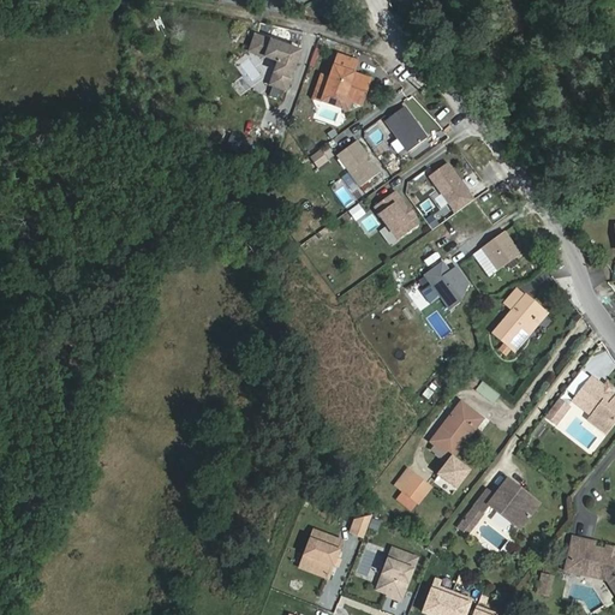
[(300,53),(256,36),(250,52),(276,61),(279,65),(270,85),(286,91),(300,53)]
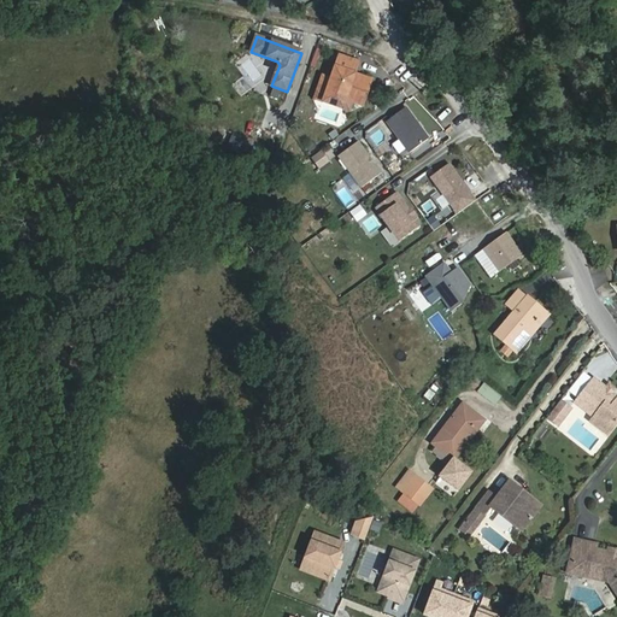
[(357,64),(338,57),(329,81),(323,97),(348,106),(350,103),(360,106),(370,82),(357,77),(356,81),(351,80),(353,76),(357,64)]
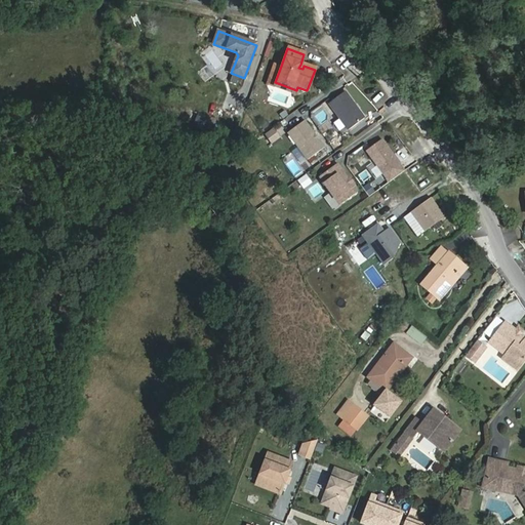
[(280,69),(273,66),(266,85),(294,95),(296,90),(275,82),(280,69)]
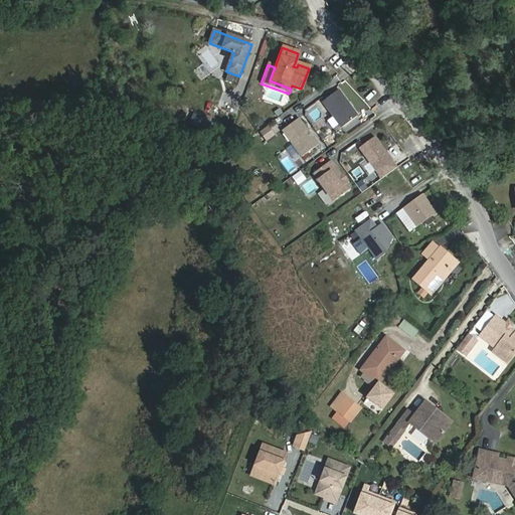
[(335,91),(319,103),(338,129),(354,116),(335,91)]
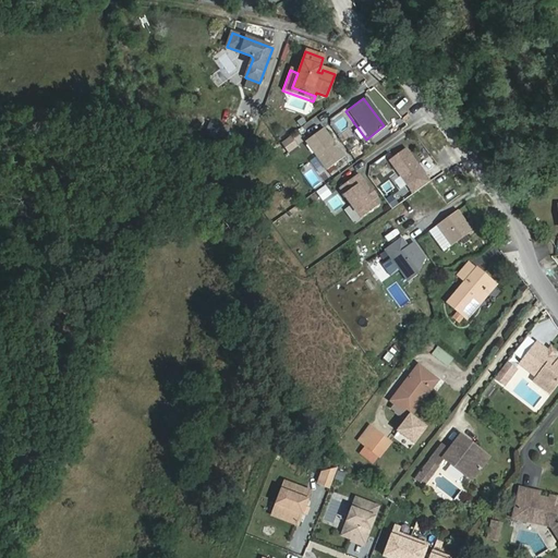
[(342,159),(320,131),(303,144),(325,172),(342,159)]
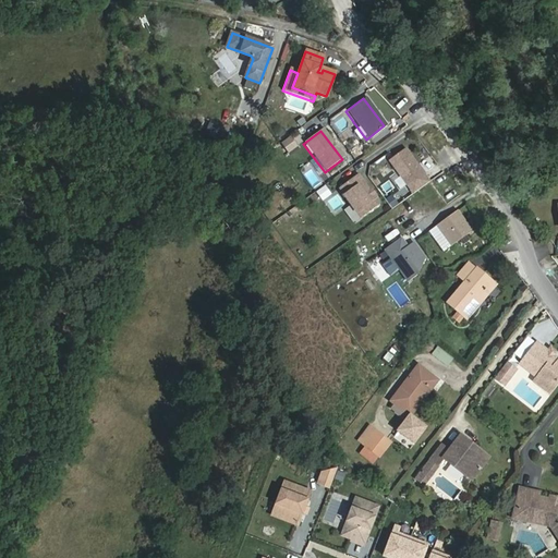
[(290,138),(282,145),(289,154),(298,148),(290,138)]
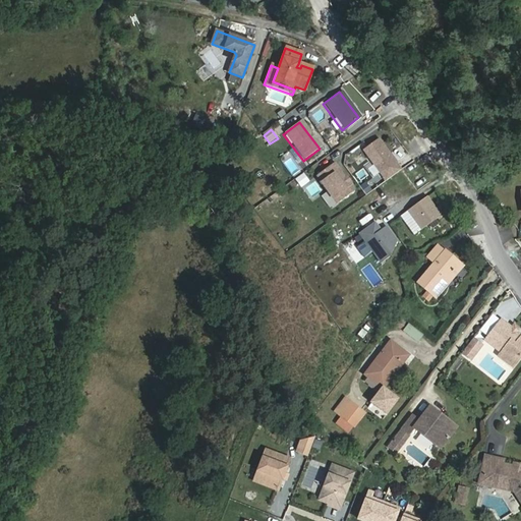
[(332,149),(337,143),(332,136),(326,140),(332,149)]
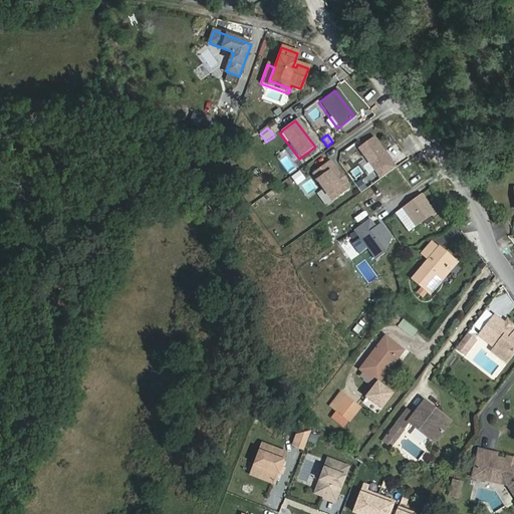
[(356,148),(380,178),(395,166),(370,137),(356,148)]
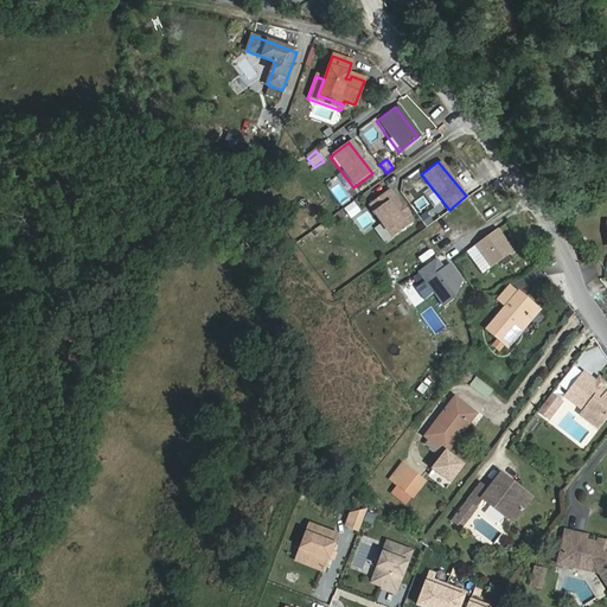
[(388,191),(368,206),(393,238),(413,223),(388,191)]
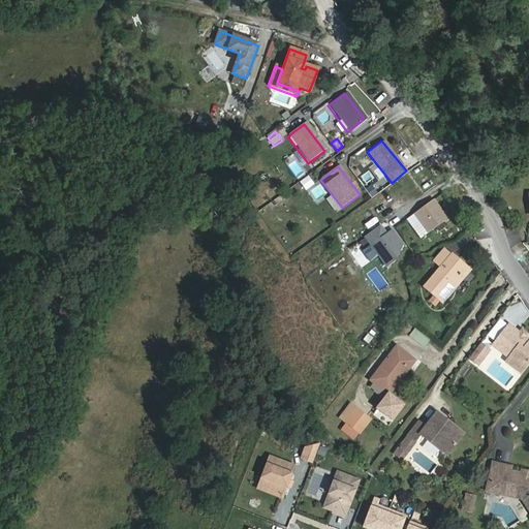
[(307,179),(300,184),(305,192),(312,186),(307,179)]
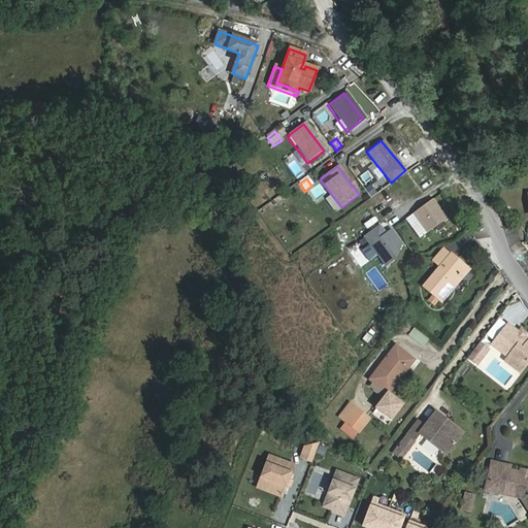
[(427,230),(446,215),(431,196),(411,210),(418,218),(427,230)]
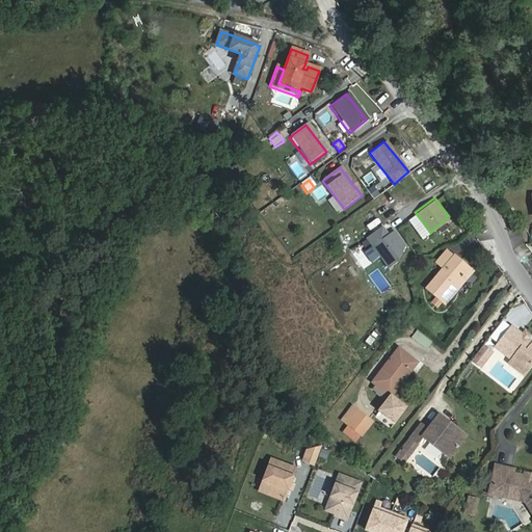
[(423,237),(430,232),(421,219),(414,224),(423,237)]
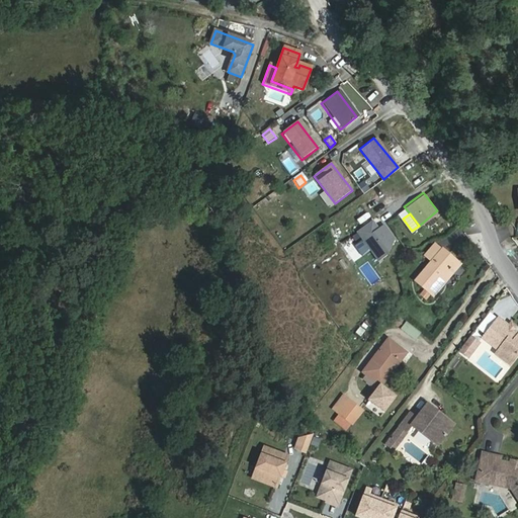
[(387,254),(395,238),(385,227),(381,229),(378,229),(371,220),(356,232),(363,240),(370,250),(379,261),(387,254)]
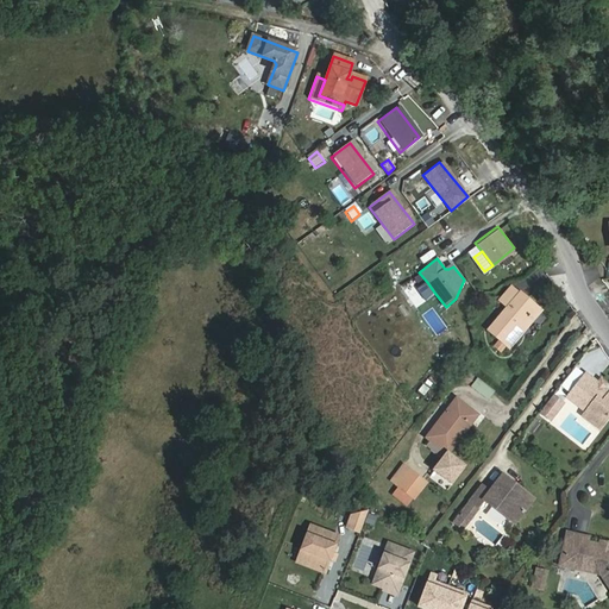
[(435,294),(427,282),(418,289),(426,301),(435,294)]
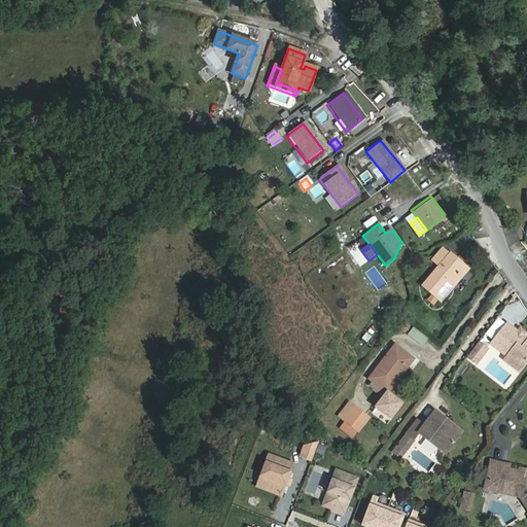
[(450,254),(443,248),(433,260),(440,267),(450,254)]
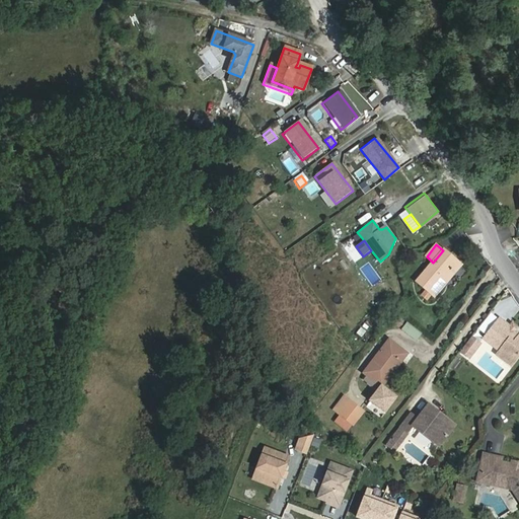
[(434,297),(461,265),(444,250),(443,250),(433,263),(417,282),(434,297)]
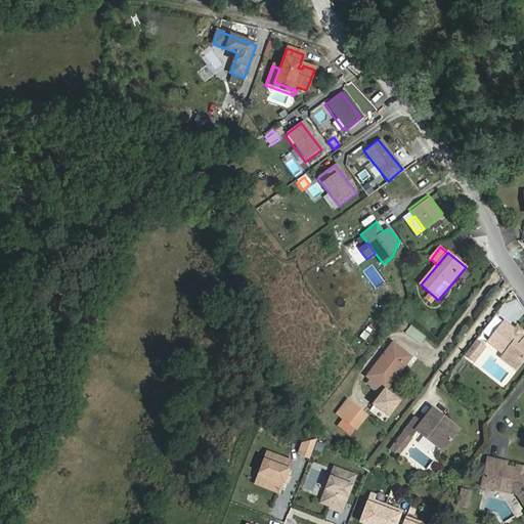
[(504,321),(490,339),(488,342),(504,354),(505,352),(520,363),(523,357),(523,337),(519,334),(515,330),(514,330),(504,321)]
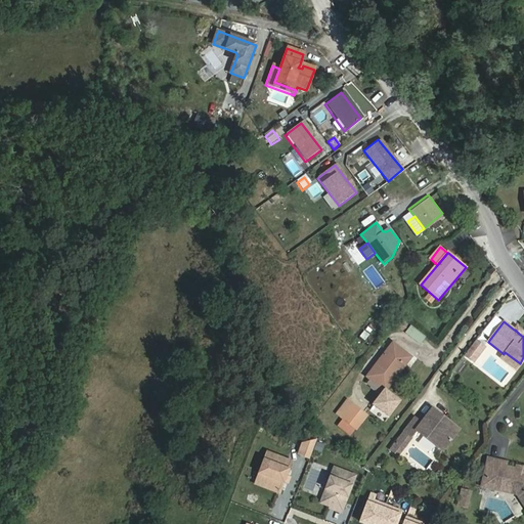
[(411,325),(405,333),(421,344),(426,336),(411,325)]
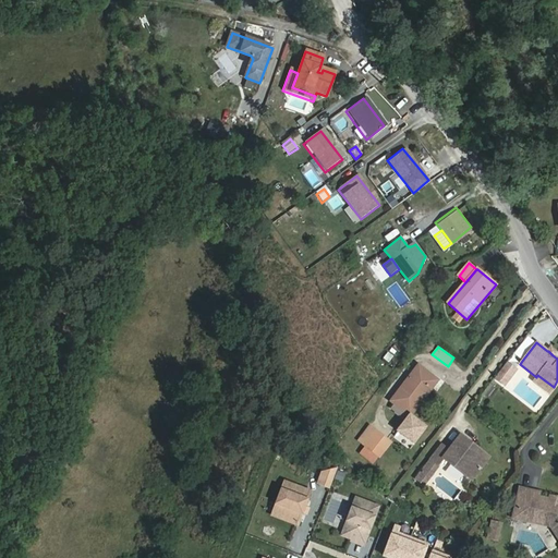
[(507,379),(516,368),(507,362),(498,373),(507,379)]
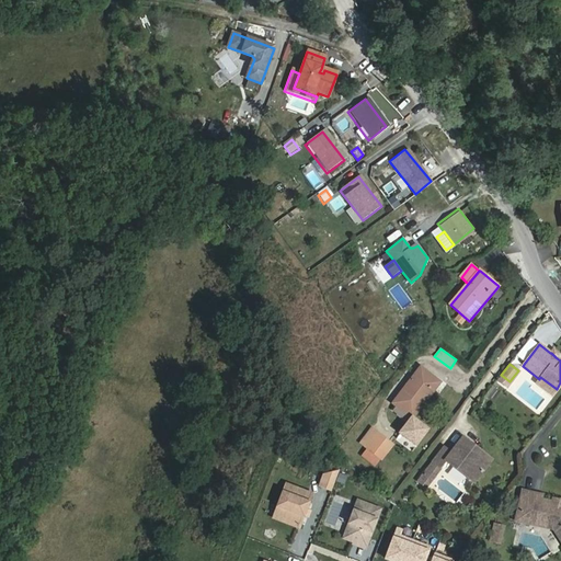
[(427,430),(413,419),(424,404),(421,401),(437,380),(421,367),(393,403),(397,407),(395,410),(410,422),(401,433),(416,445),(427,430)]
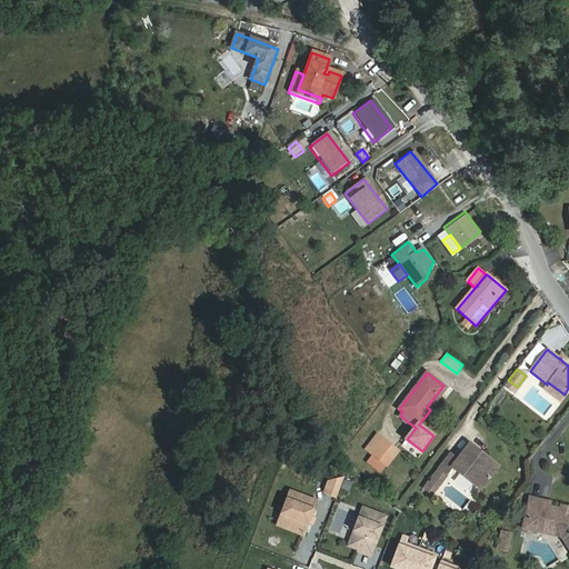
[(506,385),(513,391),(517,387),(508,380),(506,385)]
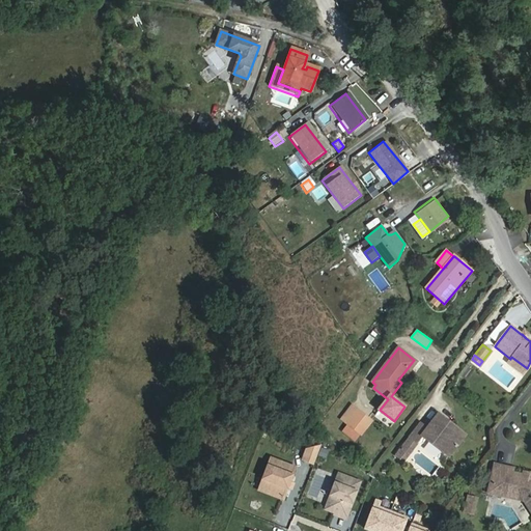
[(508,362),(523,373),(527,368),(511,357),(510,359),(508,362)]
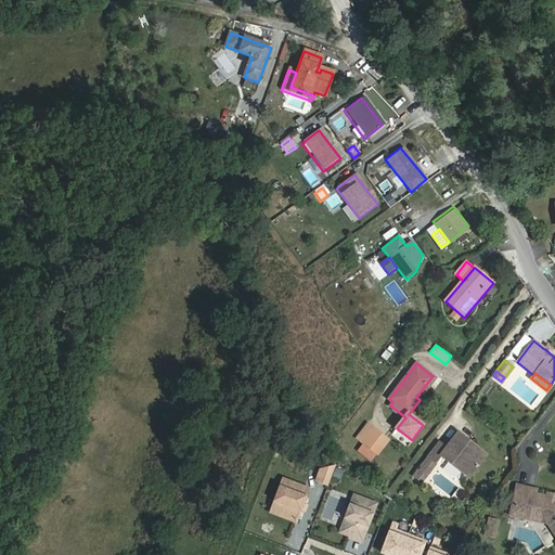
[(389,440),(374,429),(363,443),(377,454),(389,440)]
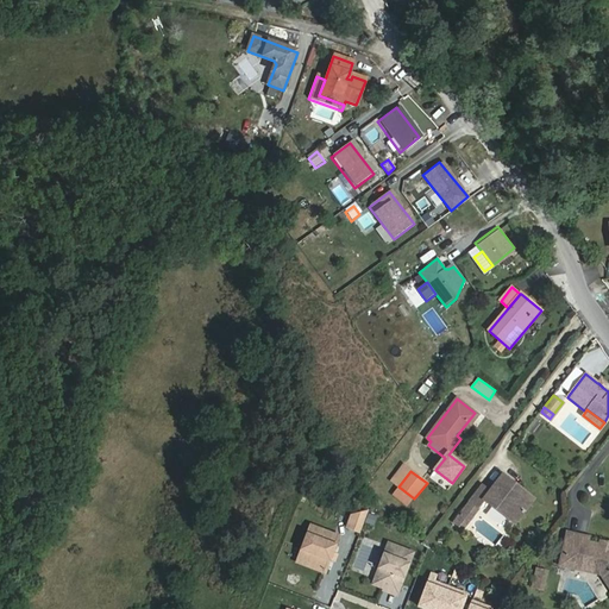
[(503,475),(490,490),(482,485),(470,501),(479,508),(484,501),(515,525),(531,504),(508,487),(512,482),(503,475)]
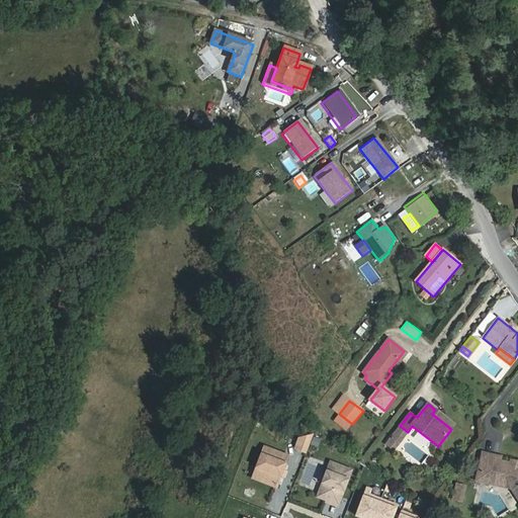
[(400,426),(390,439),(398,446),(408,432),(400,426)]
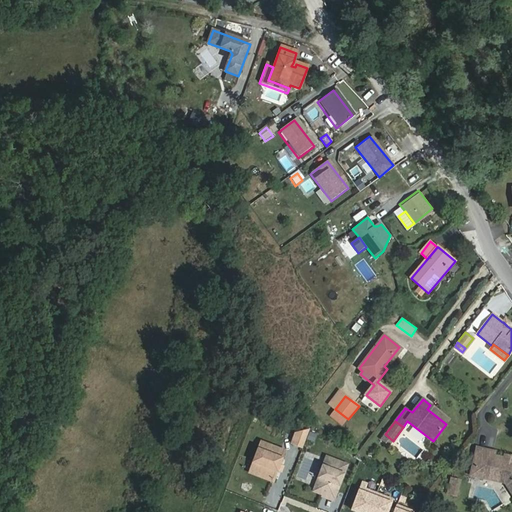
[(292,444),(303,448),(310,429),(296,432),(292,444)]
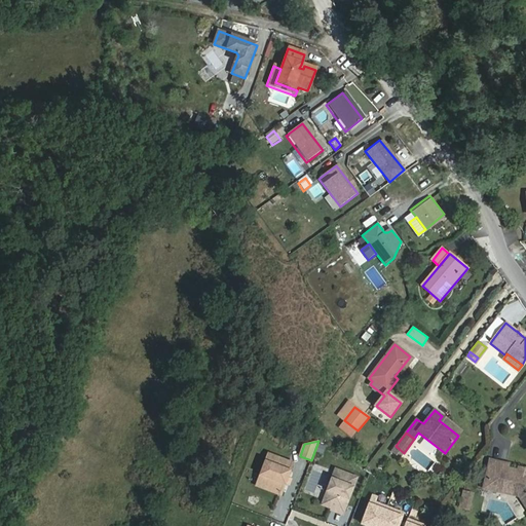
[(396,446),(391,451),(400,457),(404,453),(396,446)]
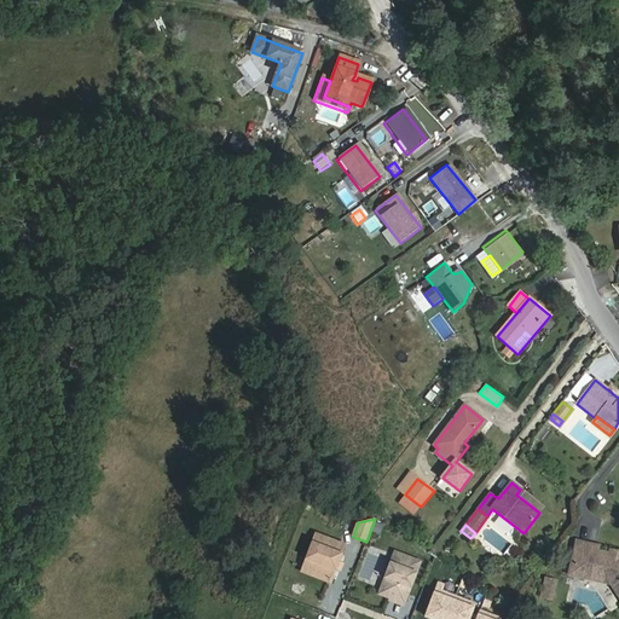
[(345,545),(317,534),(307,559),(318,562),(313,576),(330,582),(345,545)]
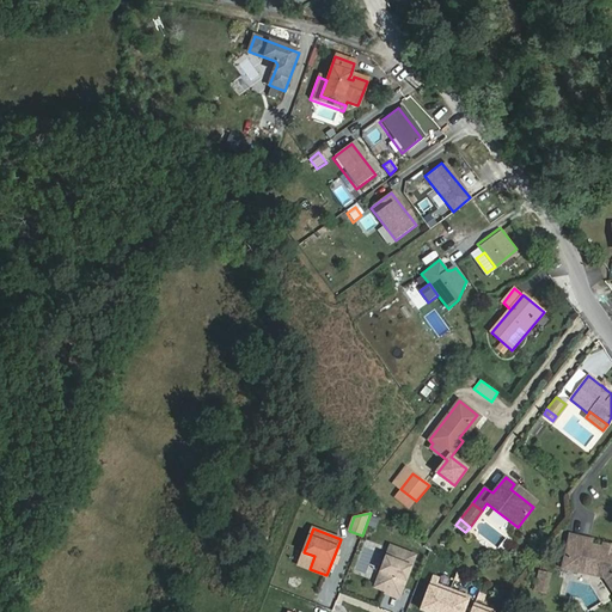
[(611,550),(589,545),(591,540),(570,537),(570,539),(565,561),(576,562),(575,568),(603,574),(611,588),(611,550)]
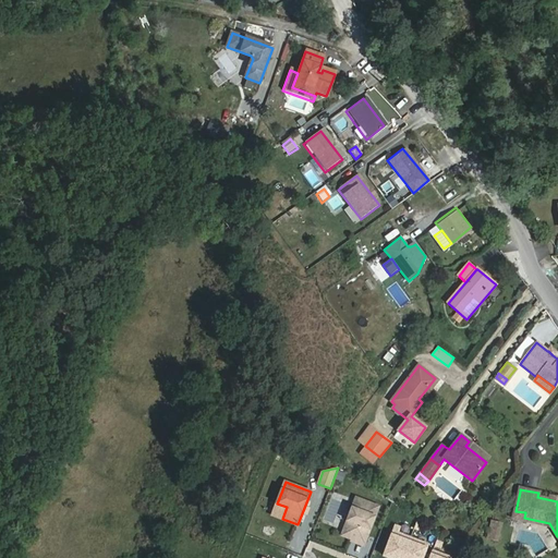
[(342,535),(365,544),(379,507),(356,498),(342,535)]
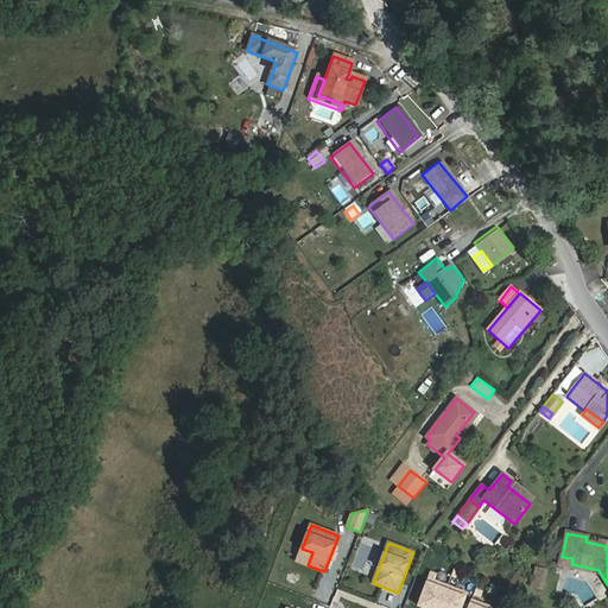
[(297,561),(308,565),(312,552),(302,549),(297,561)]
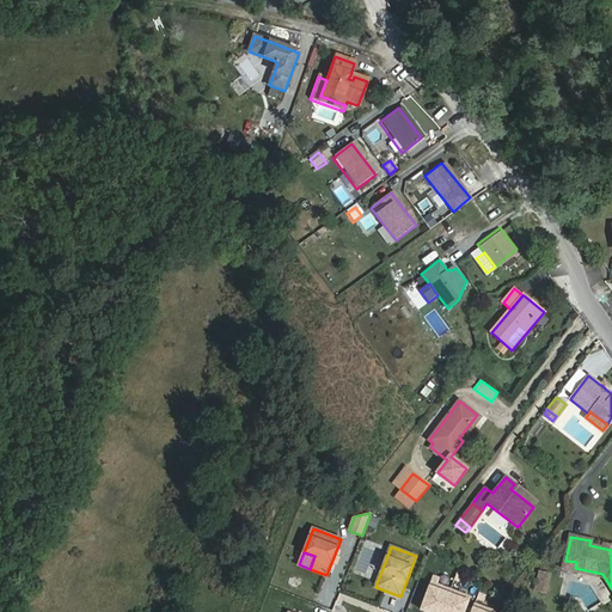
[(540,574),(536,591),(545,593),(549,576),(540,574)]
